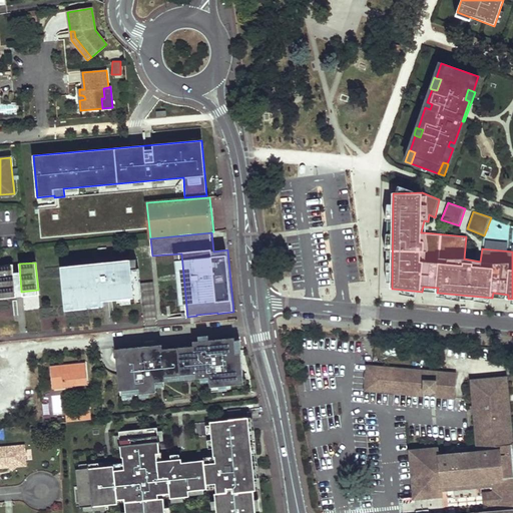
[(21,292),(19,264),(12,265),(15,292),(21,292)]
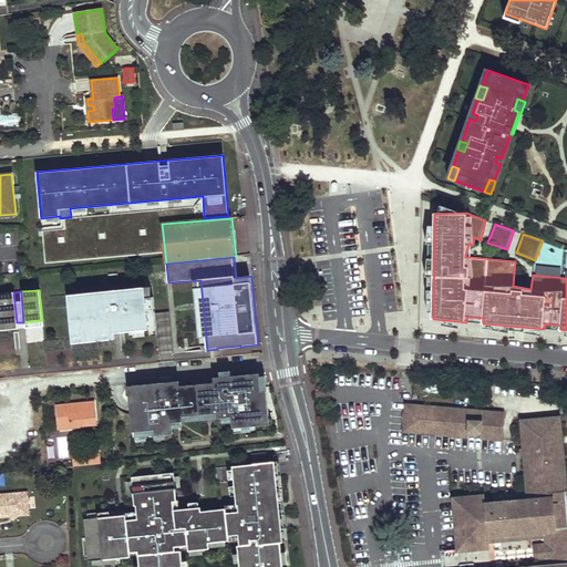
[(13,292),(0,294),(0,323),(17,322),(13,292)]
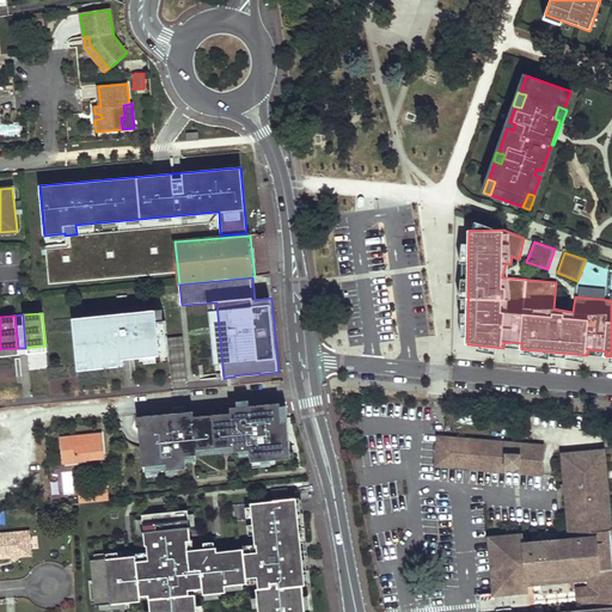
[(158,320),(84,329),(85,340),(77,341),(78,363),(123,359),(146,356),(170,354),(167,331),(159,332),(158,320)]
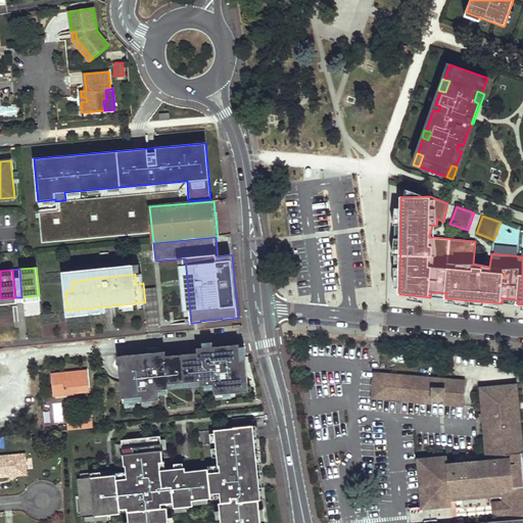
[(66,311),(67,317),(106,313),(105,306),(66,311)]
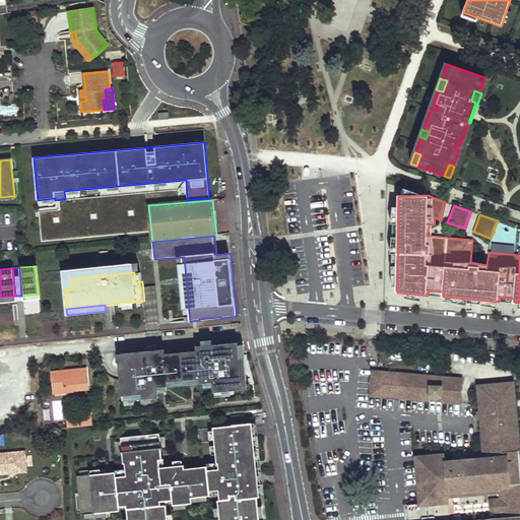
[(246,368),(243,342),(238,343),(238,342),(196,346),(196,348),(165,351),(165,349),(118,353),(120,380),(136,378),(135,365),(166,362),(168,382),(157,383),(158,387),(212,382),(212,377),(211,366),(212,366),(211,358),(239,354),(241,369),(246,368)]
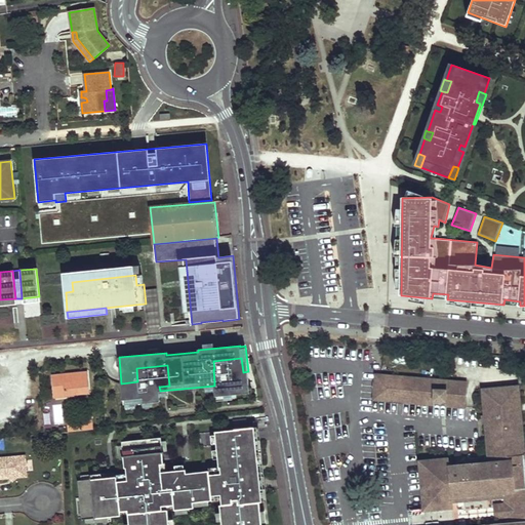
[(243,372),(241,358),(213,361),(214,369),(213,369),(214,380),(214,386),(215,396),(239,394),(238,389),(249,388),(253,388),(252,381),(249,382),(248,371),(243,372)]
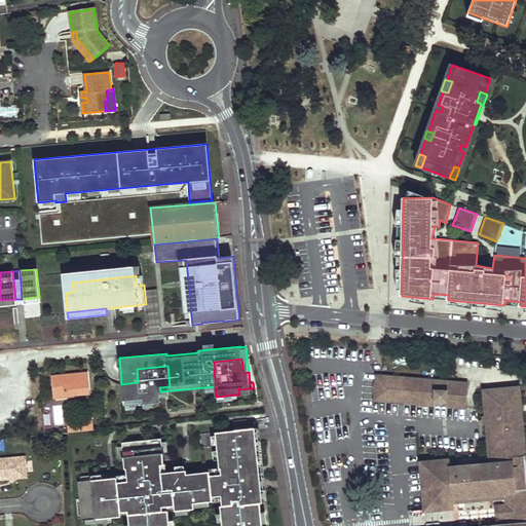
[(167,366),(137,369),(138,382),(121,384),(123,406),(161,402),(160,391),(159,387),(170,386),(167,366)]
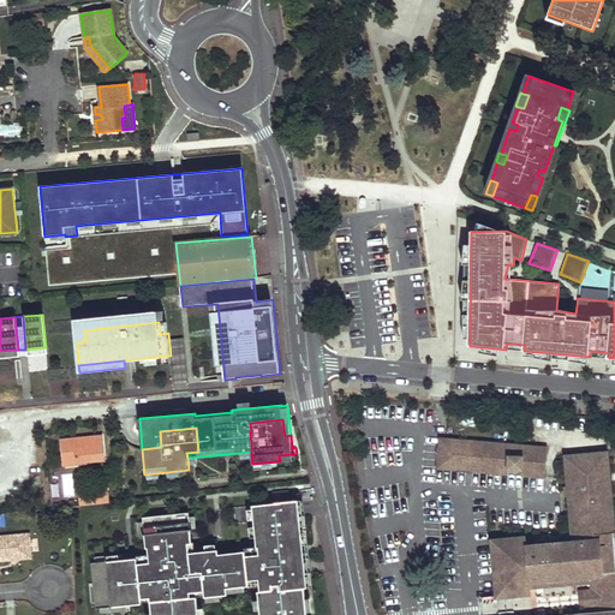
[(69,439),(70,458),(77,458),(77,463),(106,460),(103,436),(69,439)]
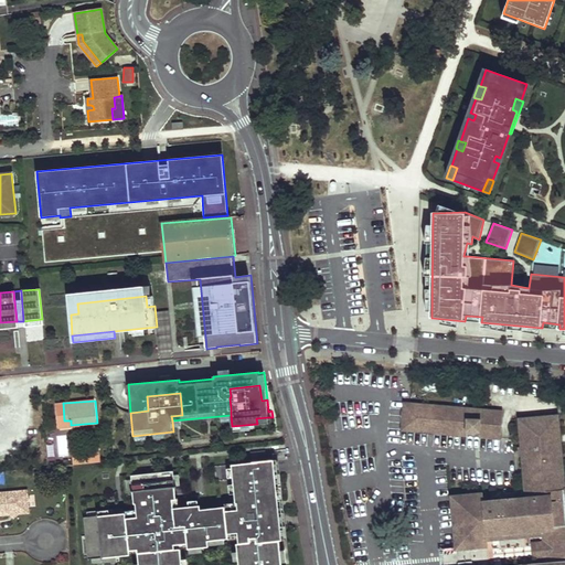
[(467,435),(467,430),(457,429),(414,426),(408,418),(409,403),(405,403),(403,429),(467,435)]
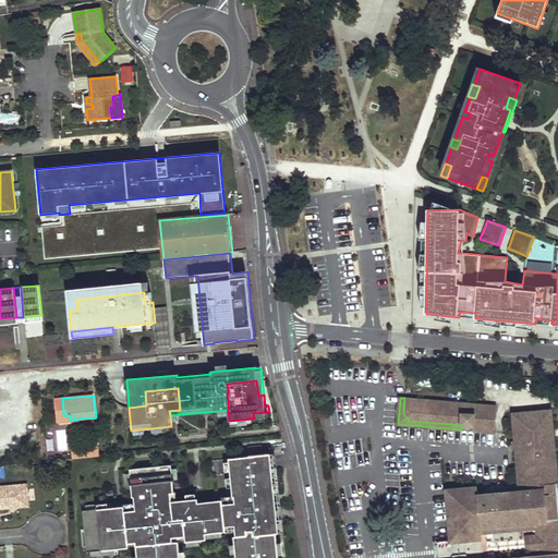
[(493,405),(404,398),(403,413),(409,421),(451,424),(459,417),(462,417),(462,414),(474,415),(474,417),(475,417),(483,427),(490,427),(493,405)]
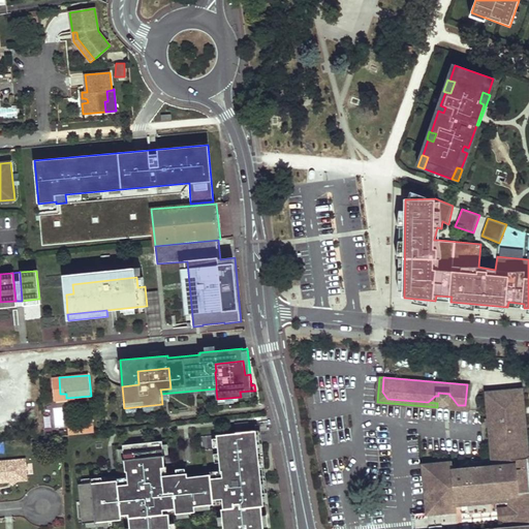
[(465,405),(458,405),(449,404),(449,408),(469,409),(471,384),(467,384),(465,405)]
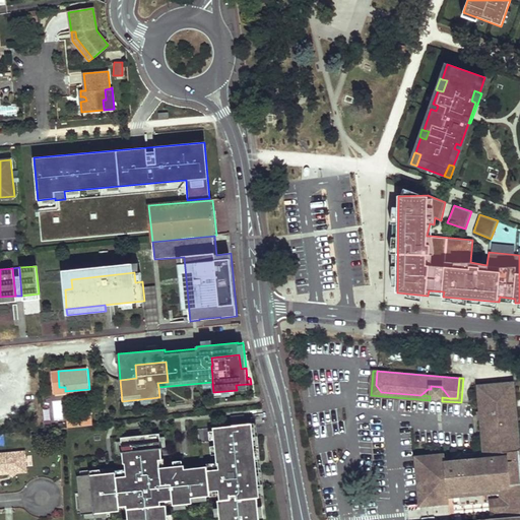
[(428,389),(420,395),(430,396),(442,397),(450,398),(443,389),(442,389),(442,387),(431,386),(431,389),(428,389)]
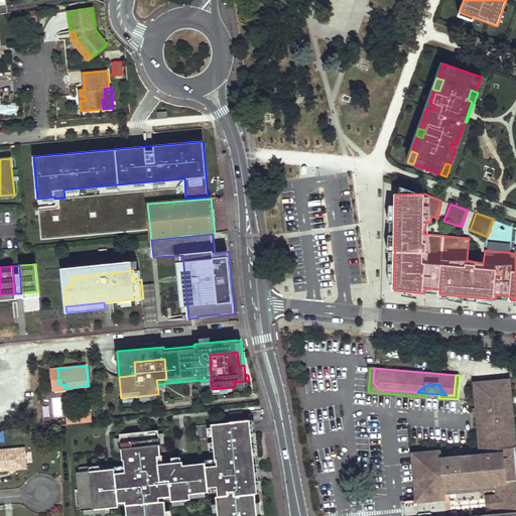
[(67,411),(68,423),(98,421),(98,417),(93,417),(92,409),(67,411)]
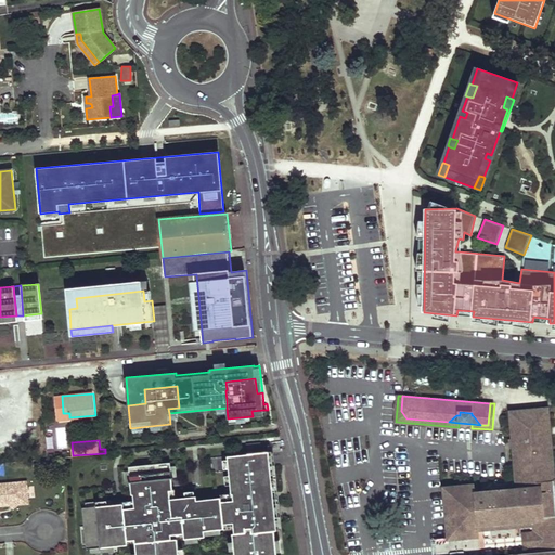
[(228,459),(230,473),(271,469),(270,454),(228,459)]
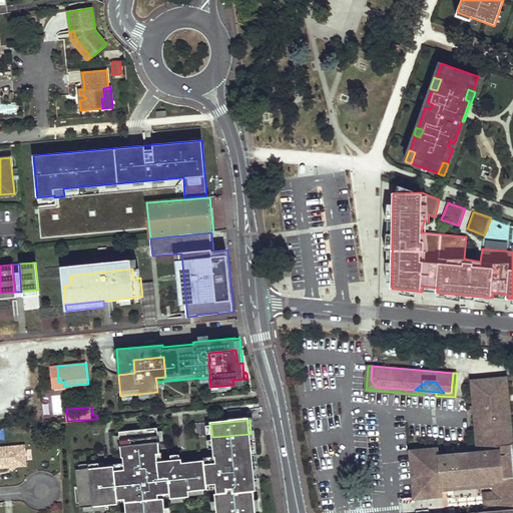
[(254,512),(253,493),(255,492),(254,481),(250,434),(212,437),(214,459),(204,460),(204,462),(182,464),(181,461),(161,462),(158,429),(119,432),(122,458),(123,458),(124,465),(75,469),(79,508),(125,503),(125,512),(164,512),(163,500),(189,497),(188,492),(216,489),(217,495),(215,495),(216,512),(254,512)]
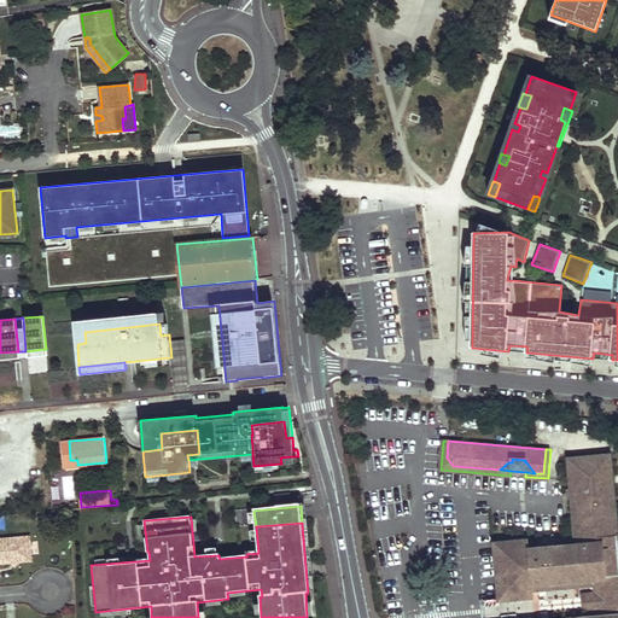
[(30,536),(0,538),(0,564),(11,564),(13,561),(17,560),(19,563),(33,561),(30,536)]
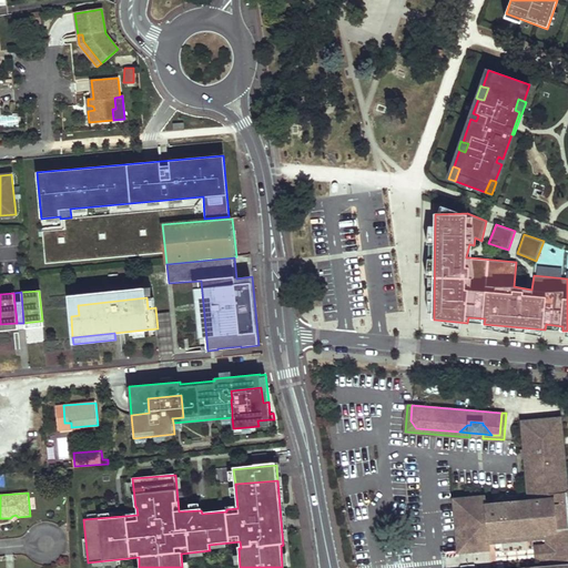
[(459,551),(486,549),(486,544),(464,546),(460,505),(482,503),(482,496),(454,499),(459,551)]
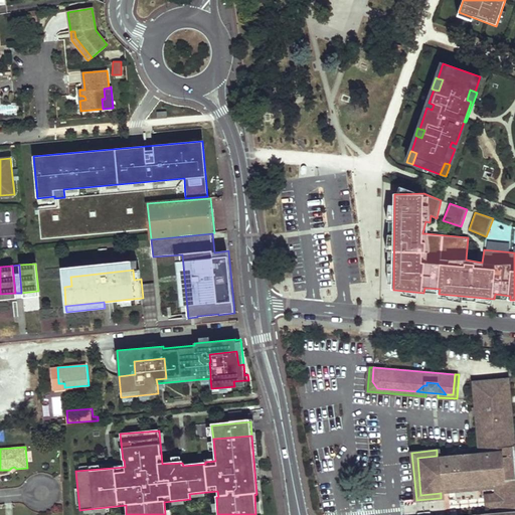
[(438,458),(437,456),(417,458),(420,495),(441,493),(440,488),(438,458)]
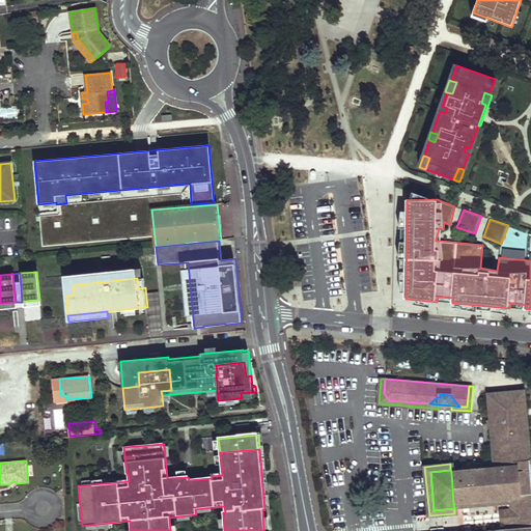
[(509,524),(508,510),(501,511),(502,524),(509,524)]
